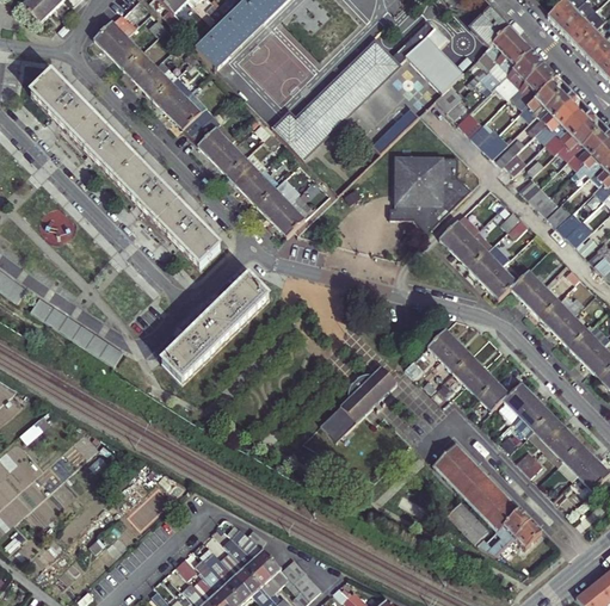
[(25,0),(20,5),(38,24),(53,10),(42,0),(25,0)]
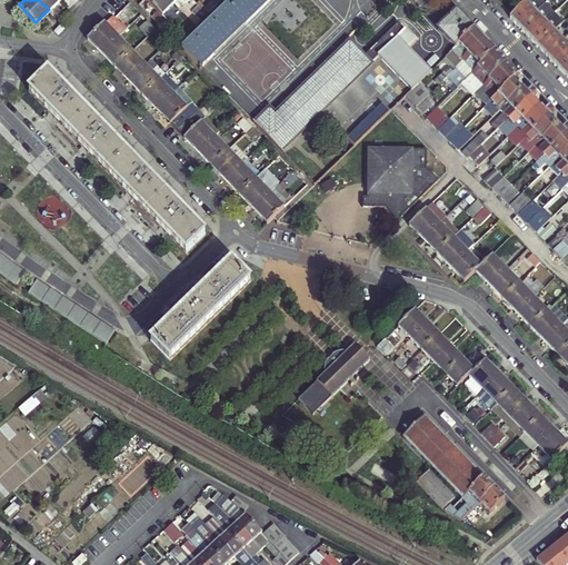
[(39,0),(49,9),(58,0),(39,0)]
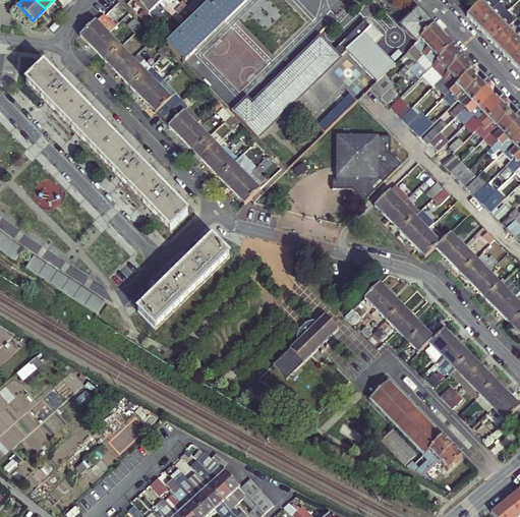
[(138,0),(145,6),(139,11),(147,18),(152,13),(148,10),(158,0),(138,0)]
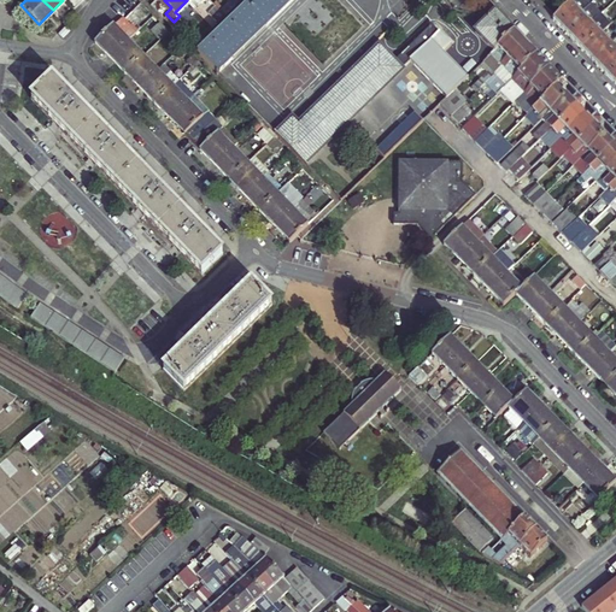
[(248,0),(199,48),(218,69),(288,0),(248,0)]
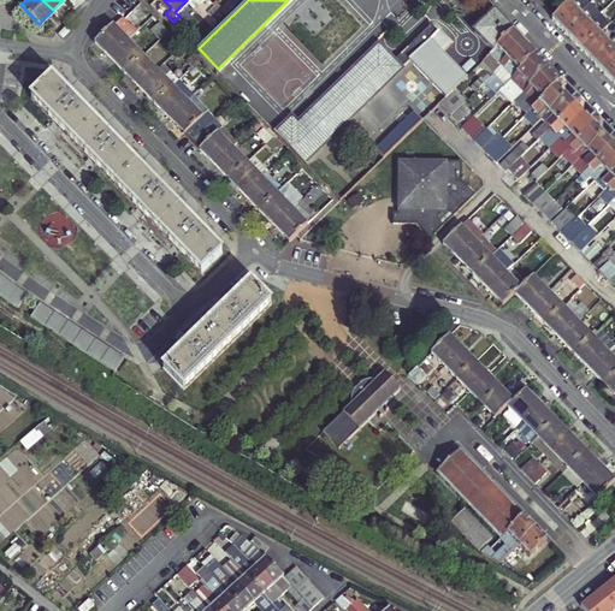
[(226,12),(237,3),(236,0),(231,0),(223,9),(226,12)]
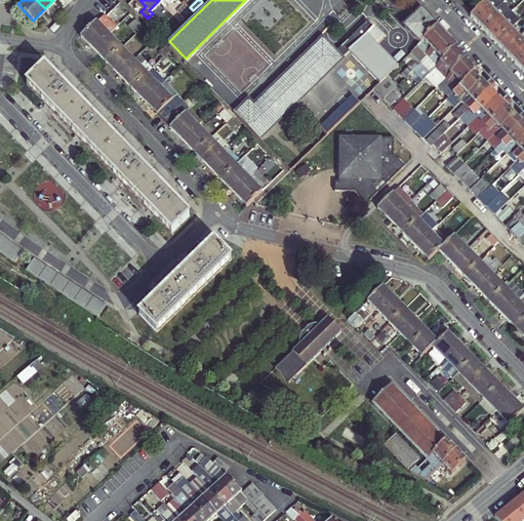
[(482,0),(469,13),(477,22),(498,0),(482,0)]
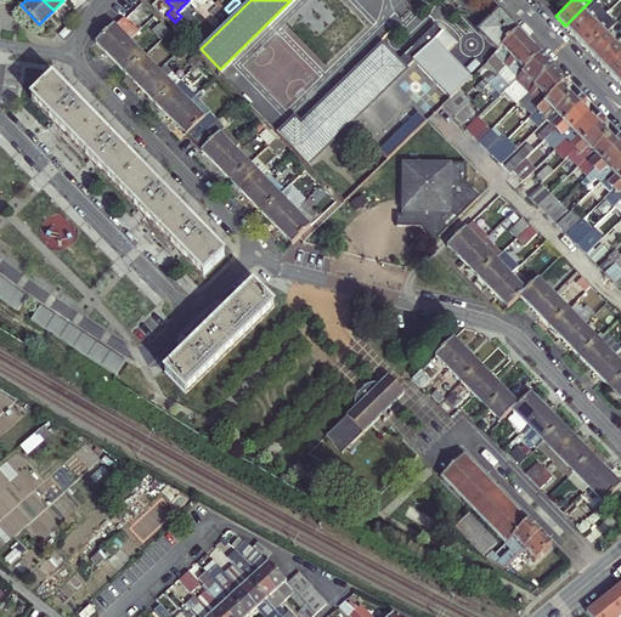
[(565,26),(576,37),(593,20),(603,10),(593,0),(591,0),(565,26)]
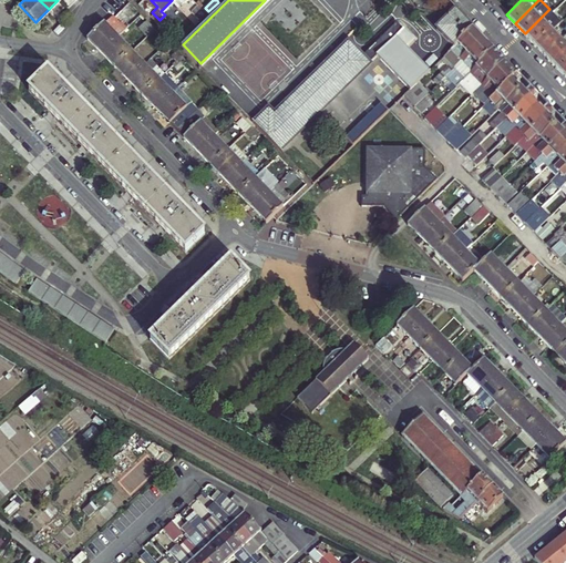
[(198,3),(192,9),(199,17),(206,11),(198,3)]
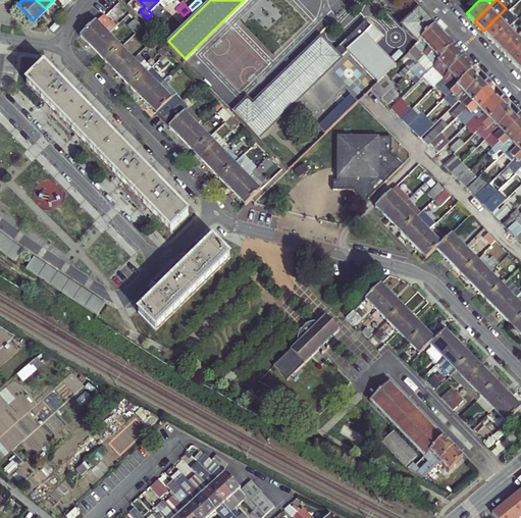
[(491,39),(506,24),(516,15),(518,12),(510,4),(506,8),(498,16),(483,31),(491,39)]
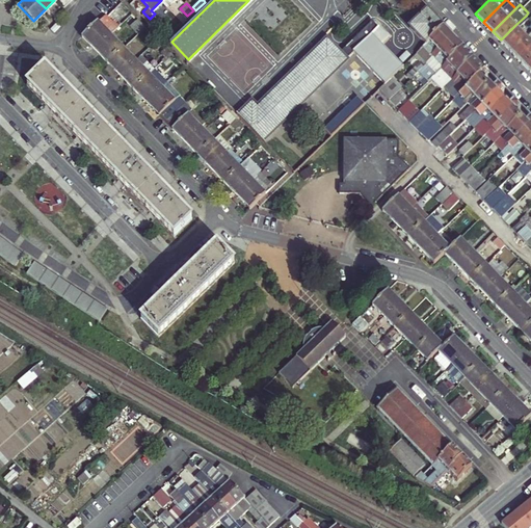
[(443,24),(426,7),(409,24),(425,42),(443,24)]
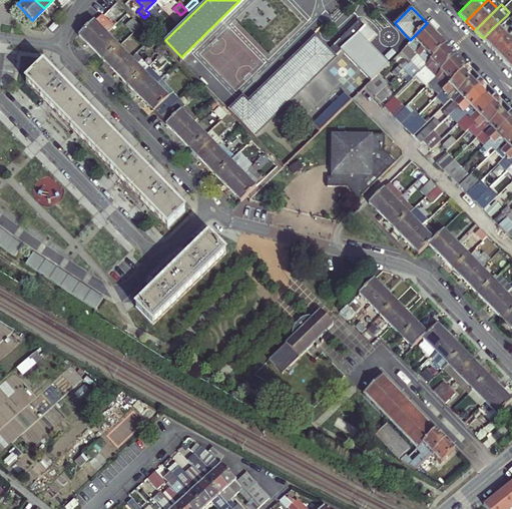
[(105,10),(101,14),(112,24),(115,21),(105,10)]
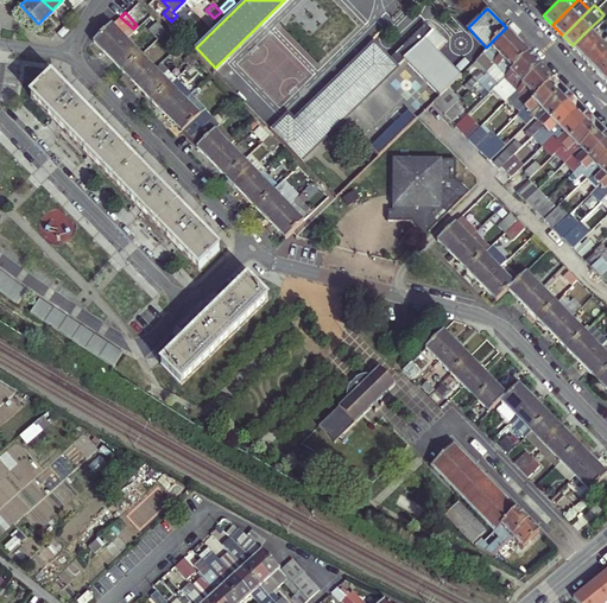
[(107,54),(125,36),(133,29),(120,17),(111,20),(92,38),(107,54)]
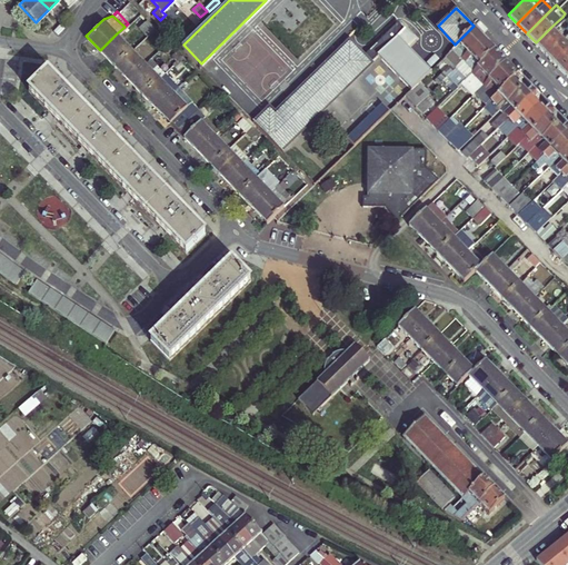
[(147,32),(156,25),(148,17),(139,25),(147,32)]
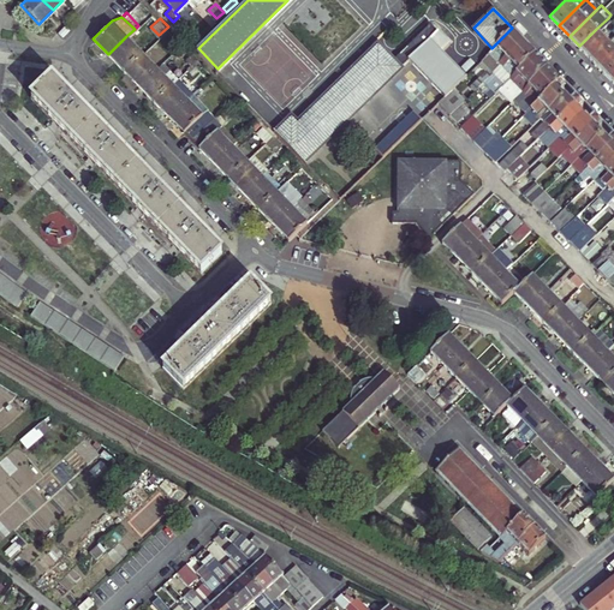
[(579,46),(589,55),(606,39),(613,30),(613,24),(613,23),(608,18),(596,29),(579,46)]
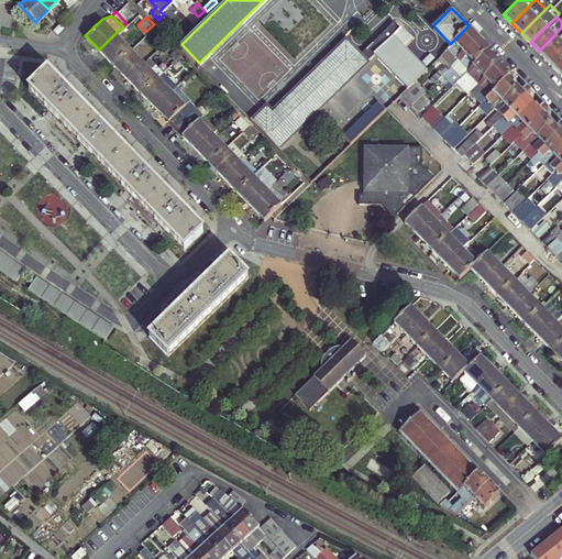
[(396,30),(400,26),(394,20),(390,23),(396,30)]
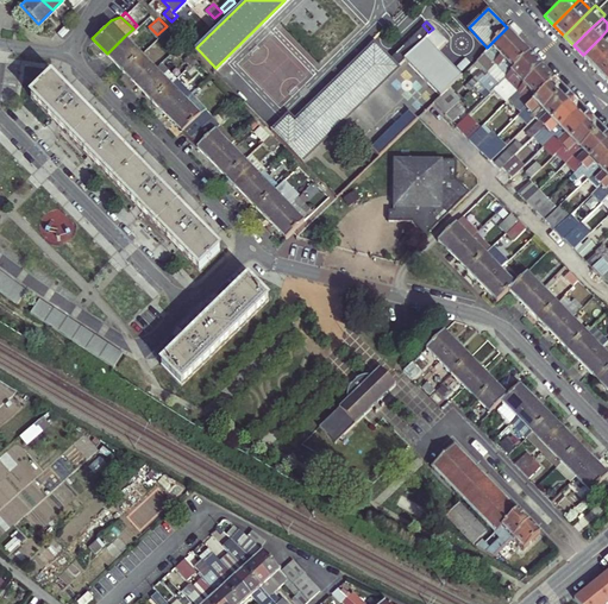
[(273,127),(301,157),(396,64),(405,57),(440,93),(447,86),(462,73),(438,48),(446,41),(433,29),(428,32),(422,25),(389,57),(375,42),(295,119),(293,117),(289,112),(273,127)]
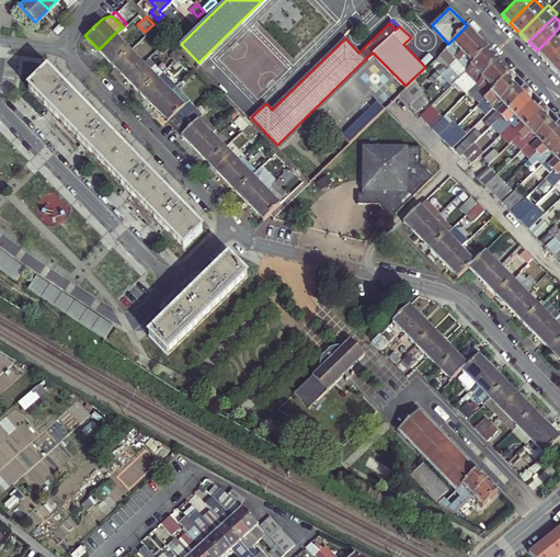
[(434,79),(437,76),(478,36),(467,25),(448,44),(427,64),(434,71),(431,75),(434,79)]
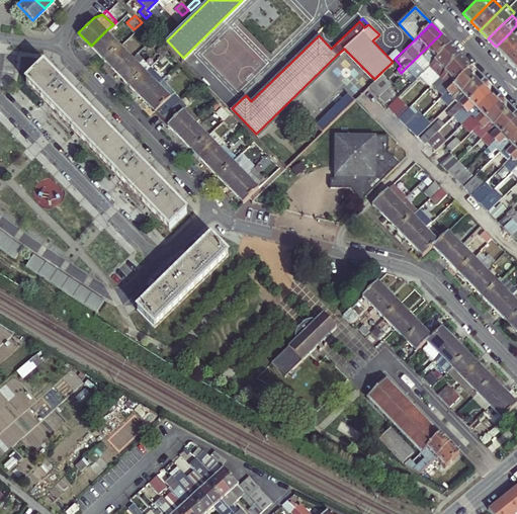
[(103,59),(118,43),(106,30),(91,46),(103,59)]
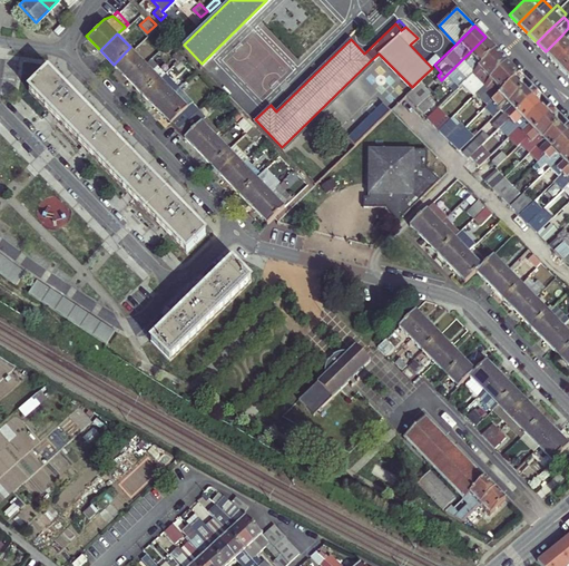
[(546,51),(555,61),(568,46),(568,44),(561,36),(546,51)]
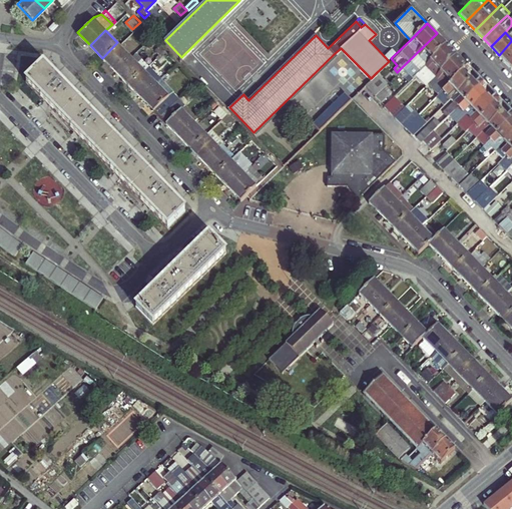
[(296,51),(246,98),(248,100),(316,35),(314,33),(296,51)]
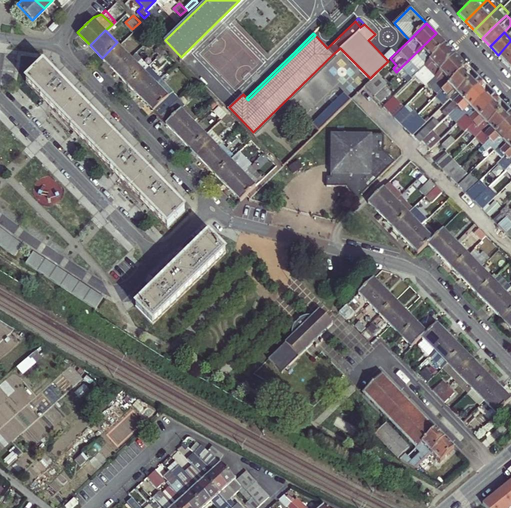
[(409,78),(445,43),(436,33),(399,69),(409,78)]
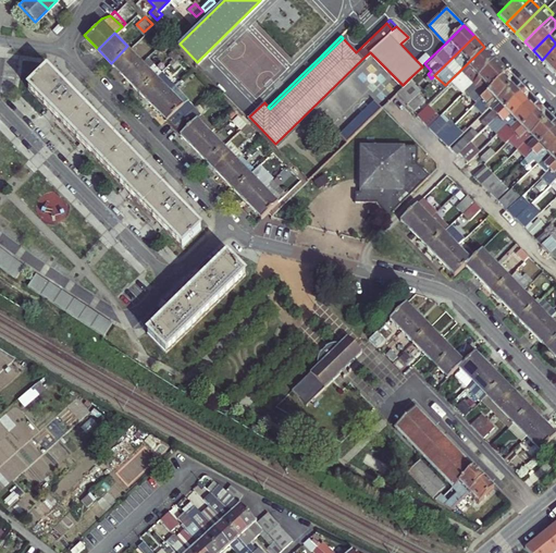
[(555,45),(542,60),(551,69),(555,62),(555,45)]
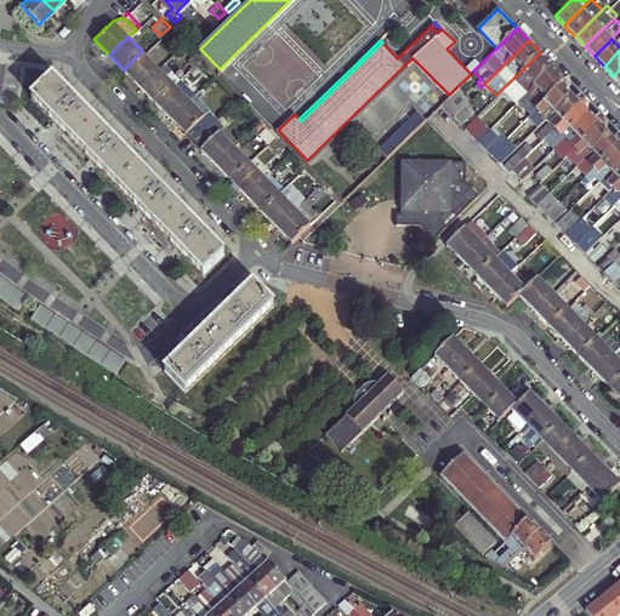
[(157,67),(142,51),(124,70),(138,85),(157,67)]
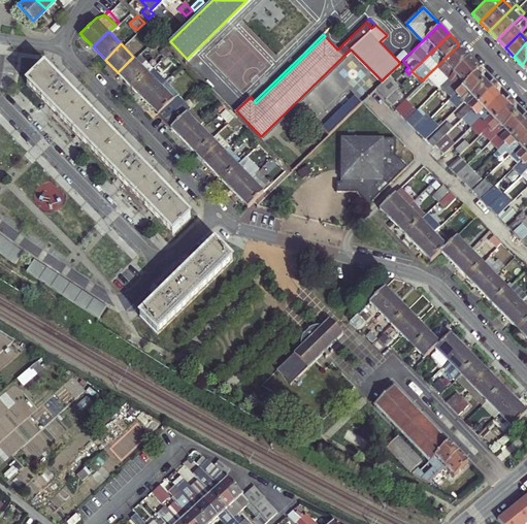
[(160,57),(169,48),(165,44),(153,56),(157,60),(160,57)]
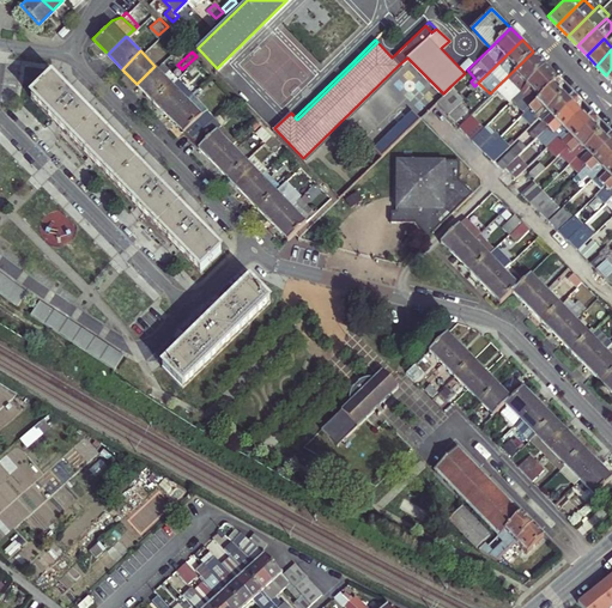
[(546,65),(533,52),(490,93),(502,107),(513,96),(546,65)]
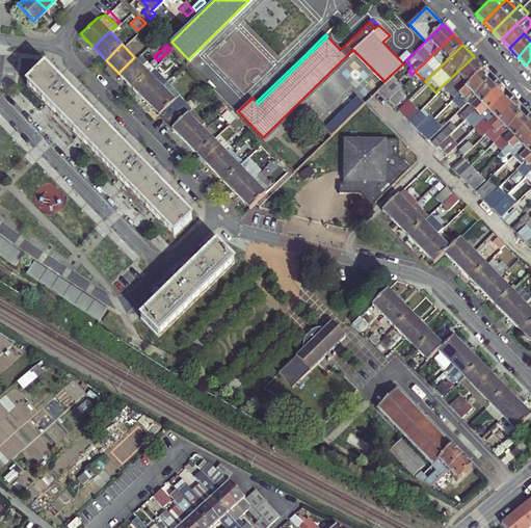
[(176,54),(170,49),(161,57),(166,62),(176,54)]
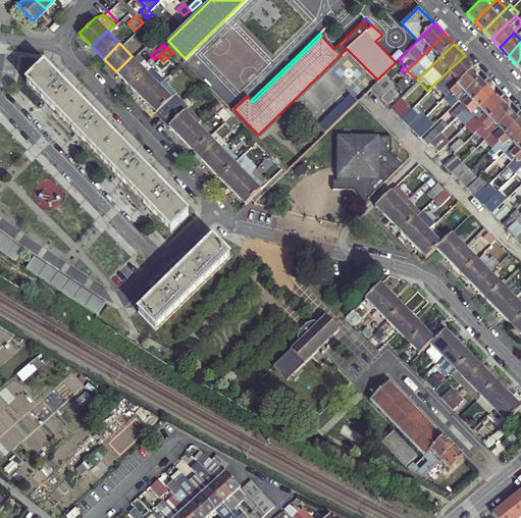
[(128,85),(151,63),(138,51),(132,56),(116,71),(128,85)]
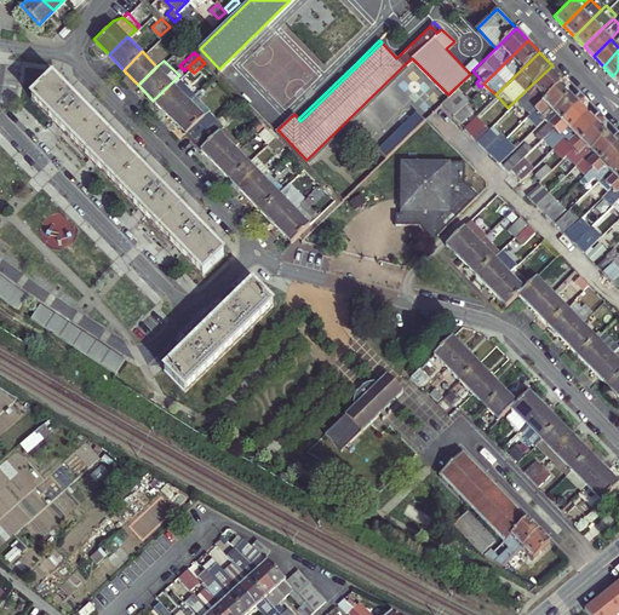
[(307,160),(309,162),(406,68),(403,65),(307,160)]
